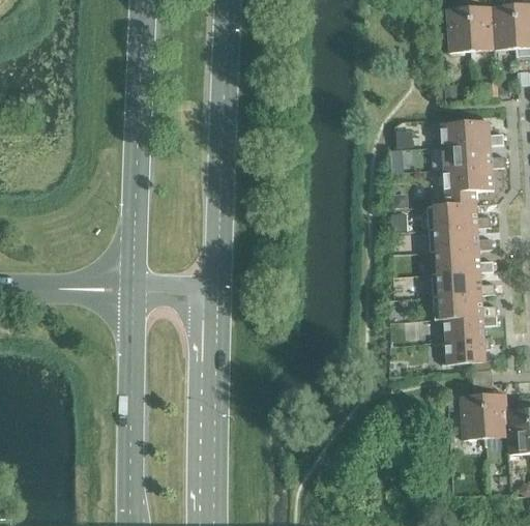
[(471,50),(467,0),(458,0),(459,9),(445,9),(448,52),(471,50)]
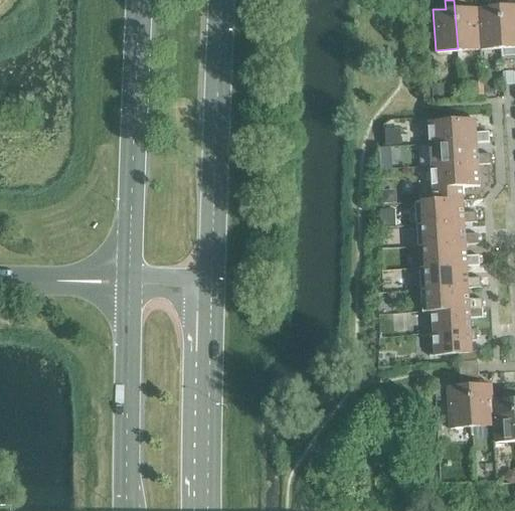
[(454,0),(458,48),(480,47),(477,7),(465,7),(464,0),(454,0)]
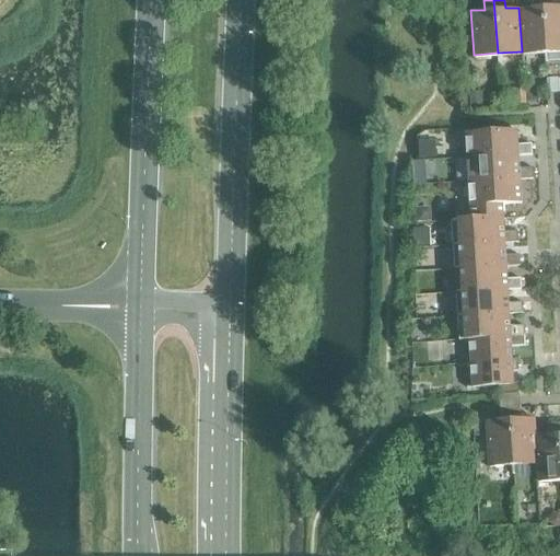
[(531,0),(532,7),(518,8),(522,51),(545,50),(540,0),(531,0)]
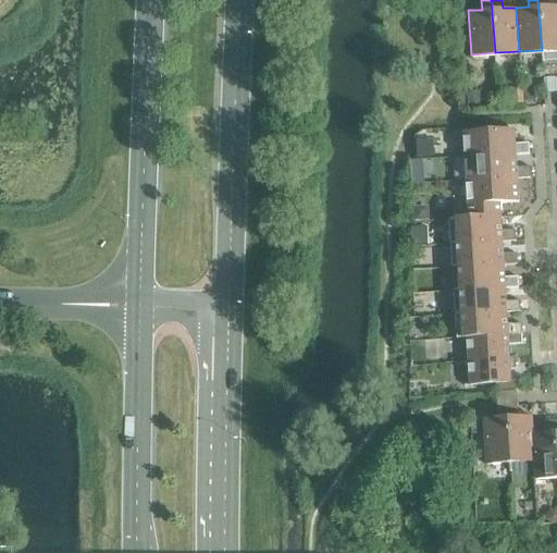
[(537,0),(542,50),(556,48),(556,4),(549,5),(548,0),(537,0)]
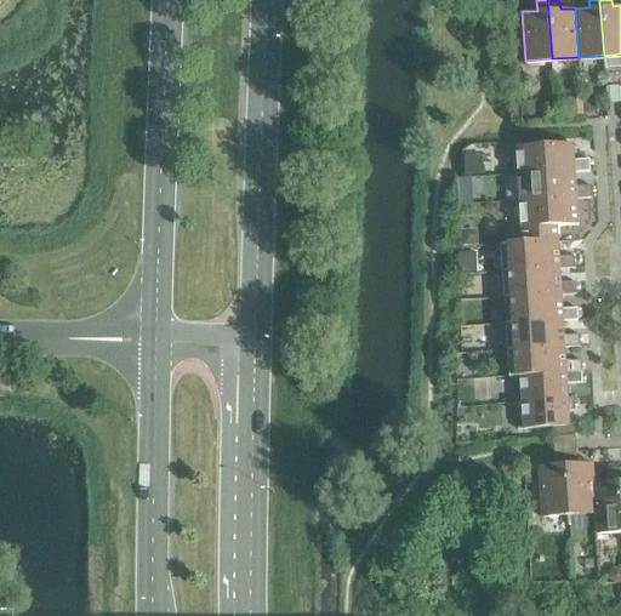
[(582,95),(569,95),(570,117),(584,115),(582,104),(582,95)]
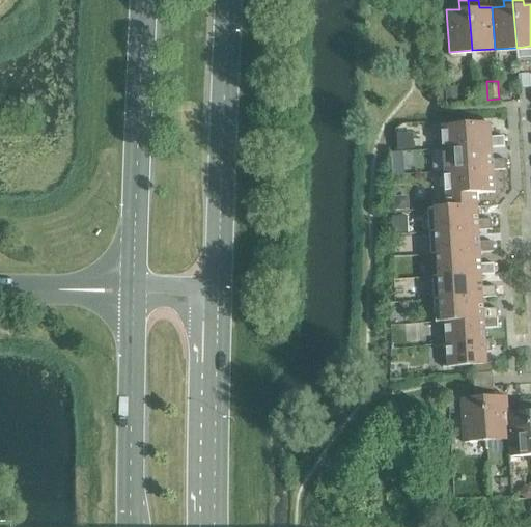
[(457,84),(445,84),(445,96),(457,96),(457,84)]
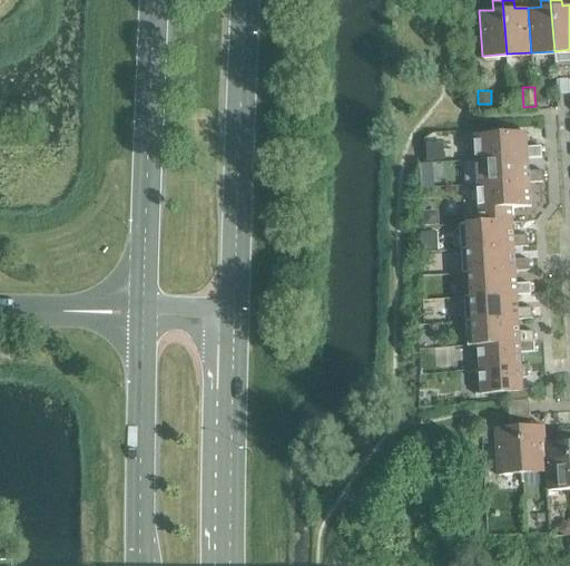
[(547,95),(534,96),(536,106),(548,105),(547,95)]
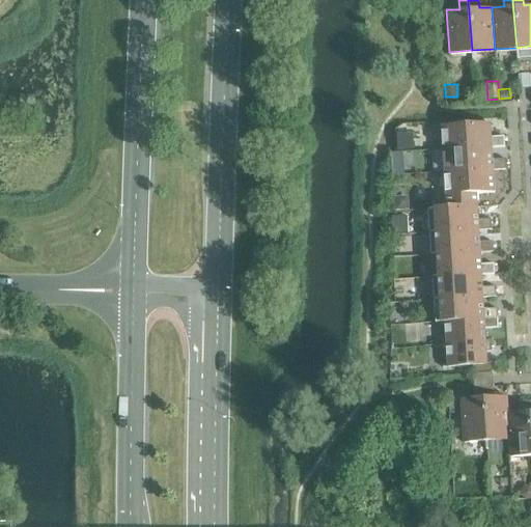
[(440,123),(442,147),(485,144),(485,145),(491,144),(504,144),(503,133),(490,134),(490,120),(440,123)]
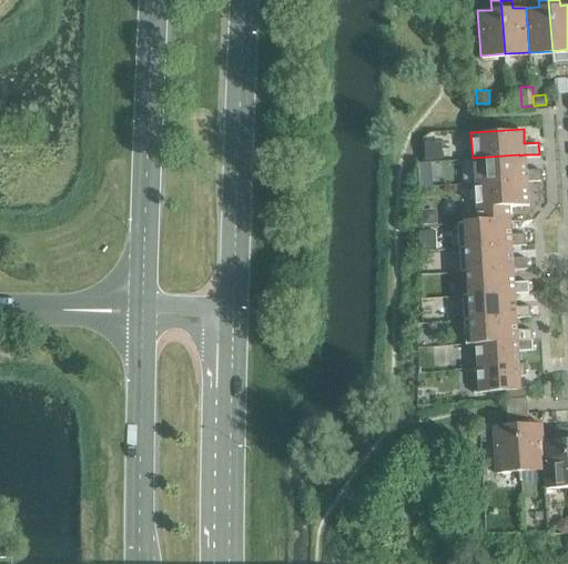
[(440,138),(424,139),(425,157),(442,157),(440,138)]
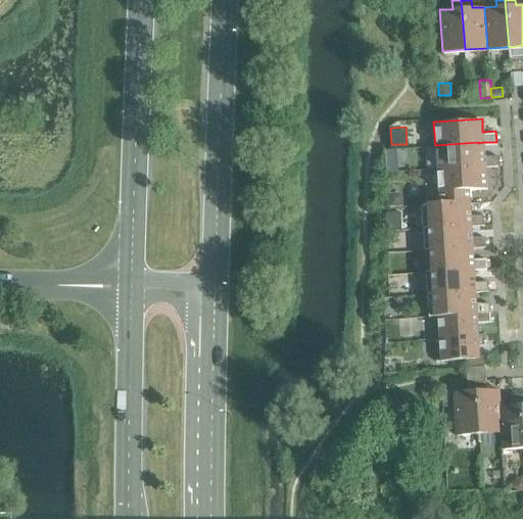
[(435,145),(436,167),(480,164),(485,164),(497,163),(496,153),(484,154),(483,142),(478,143),(478,142),(435,145)]
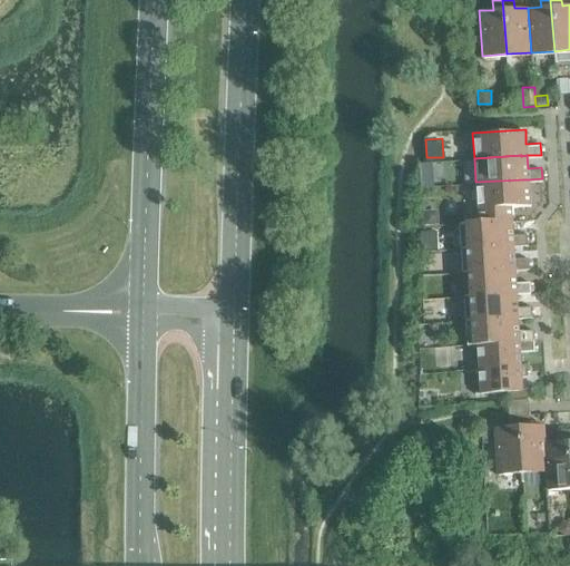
[(433,172),(420,173),(421,185),(433,184),(433,172)]
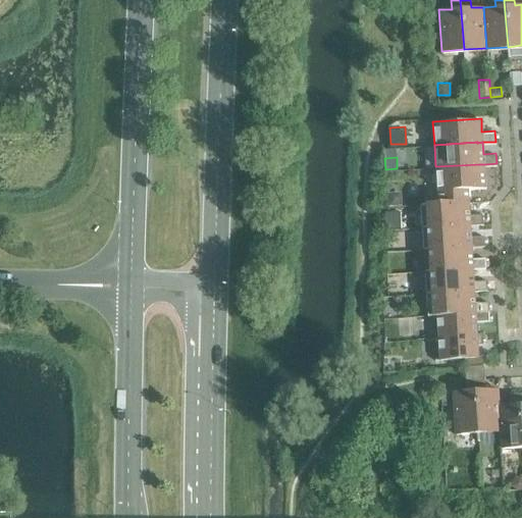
[(435,166),(437,202),(437,203),(464,201),(464,202),(469,201),(468,187),(485,187),(484,164),(479,164),(435,166)]
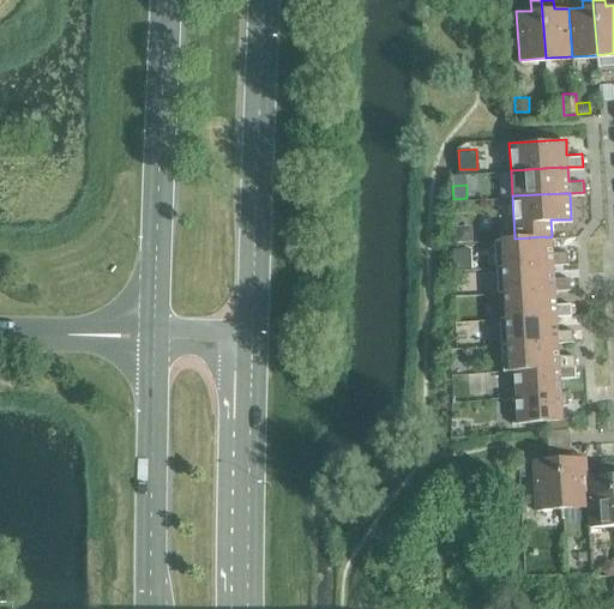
[(471,223),(456,224),(456,240),(471,240),(471,223)]
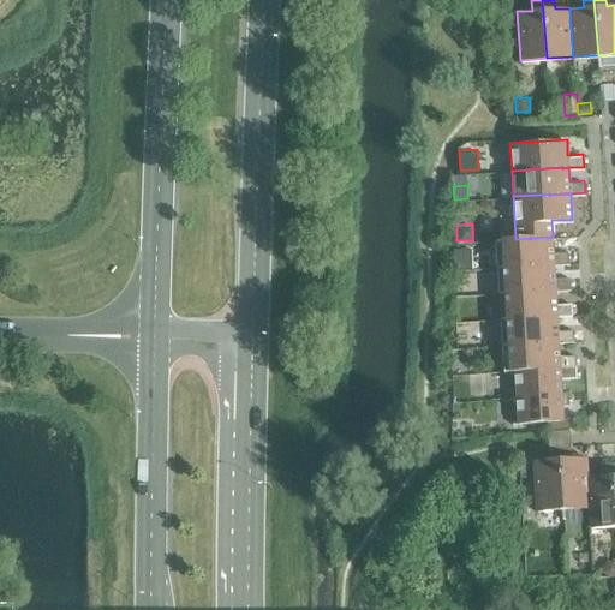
[(500,238),(502,265),(548,263),(554,263),(568,262),(568,250),(553,251),(553,237),(547,238),(547,237),(515,239),(515,238),(500,238)]
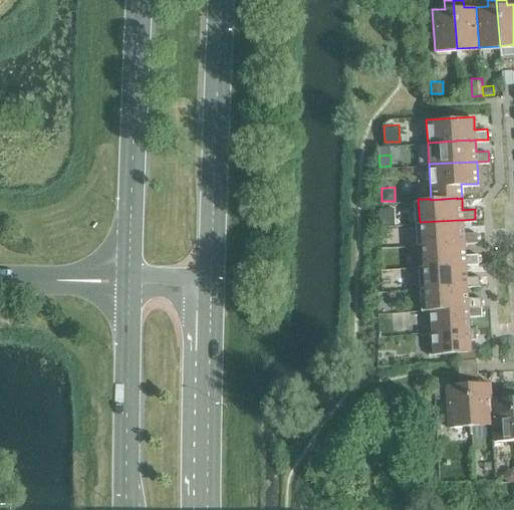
[(395,206),(378,206),(378,223),(395,222),(395,206)]
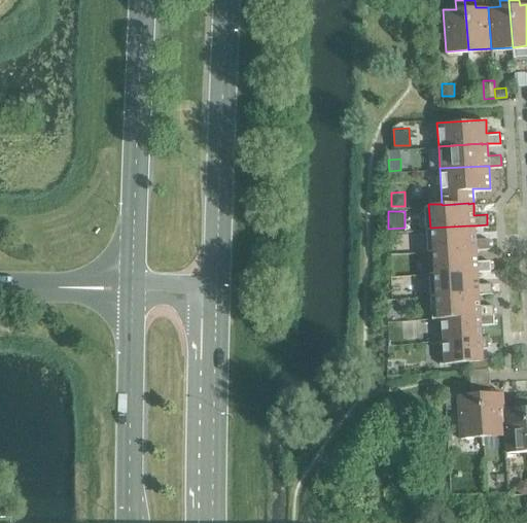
[(430,228),(431,250),(471,247),(471,248),(476,247),(489,247),(488,237),(476,237),(475,225),(469,225),(430,228)]
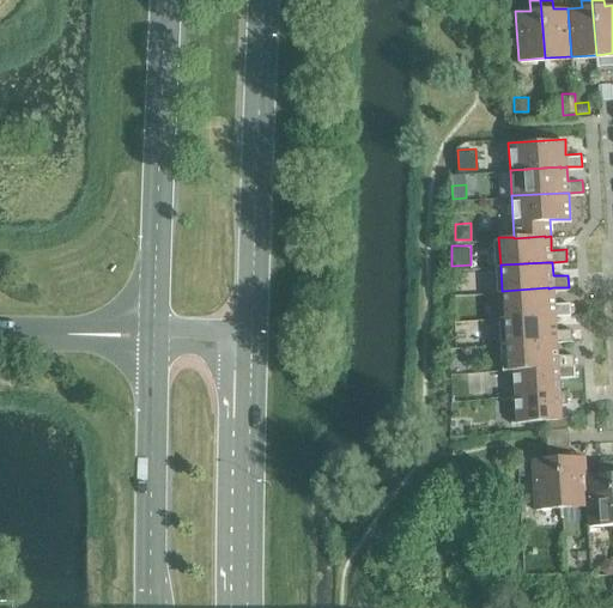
[(502,291),(503,316),(550,314),(556,314),(570,312),(569,301),(554,302),(553,287),(548,289),(548,287),(502,291)]
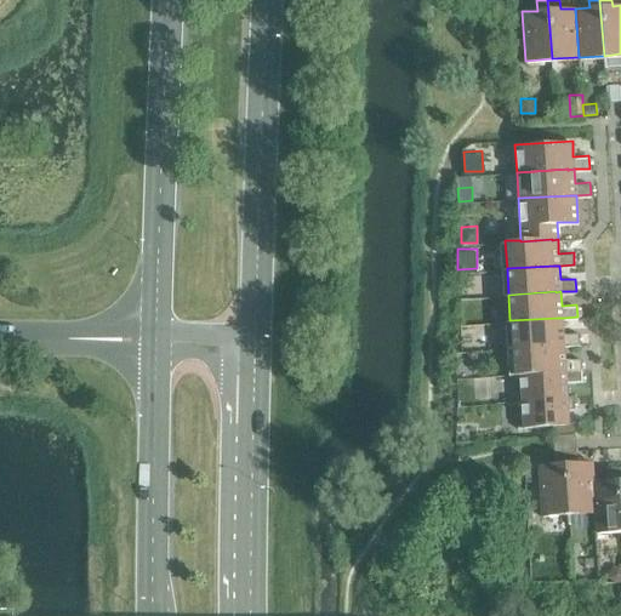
[(510,320),(512,347),(558,343),(558,344),(564,344),(579,343),(579,331),(563,331),(563,318),(557,318),(510,320)]
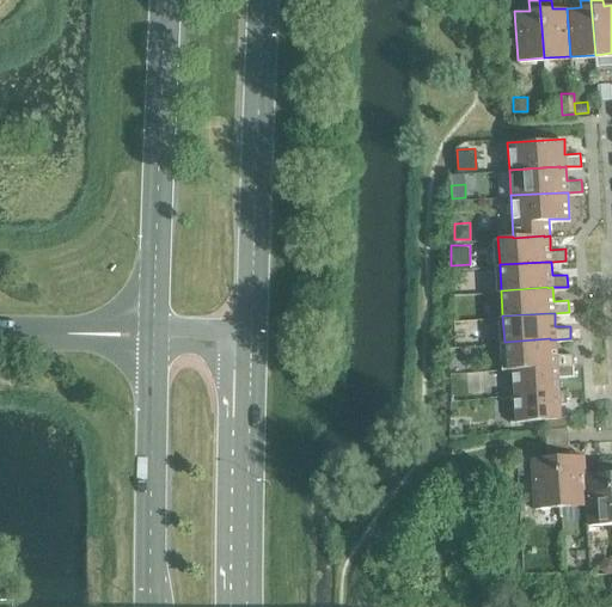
[(506,368),(512,368),(512,367),(573,363),(571,351),(557,353),(556,339),(550,339),(550,338),(505,342),(506,368)]
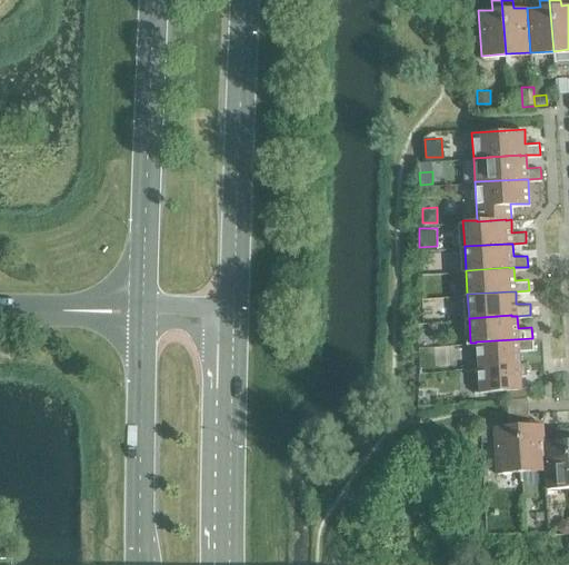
[(476,343),(477,365),(525,363),(525,360),(519,360),(519,349),(533,348),(532,338),(476,342),(476,343)]
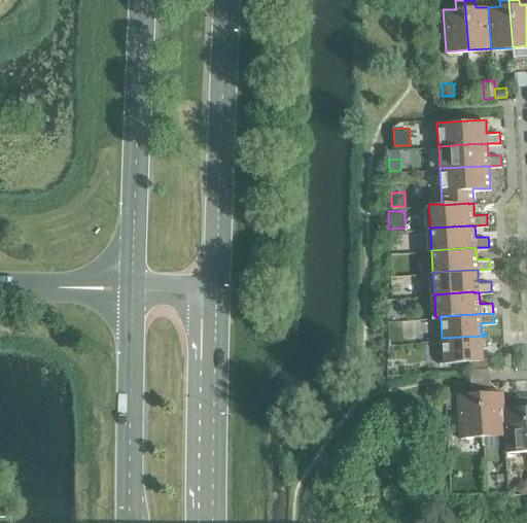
[(486,336),(442,338),(443,361),(468,359),(468,369),(488,368),(487,357),(483,358),(482,345),(487,345),(486,336)]
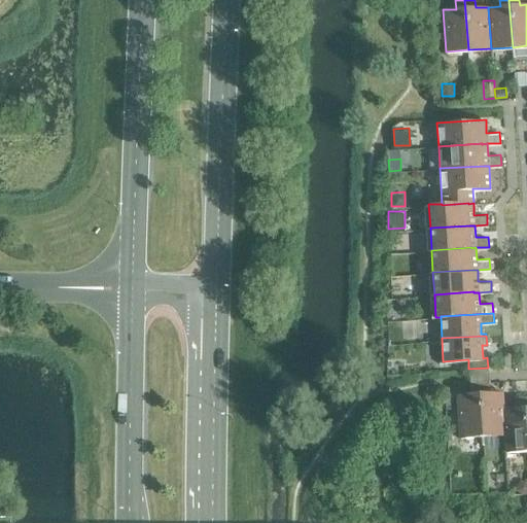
[(482,434),(503,433),(504,433),(502,413),(503,413),(503,409),(502,391),(489,392),(488,380),(478,381),(482,434)]
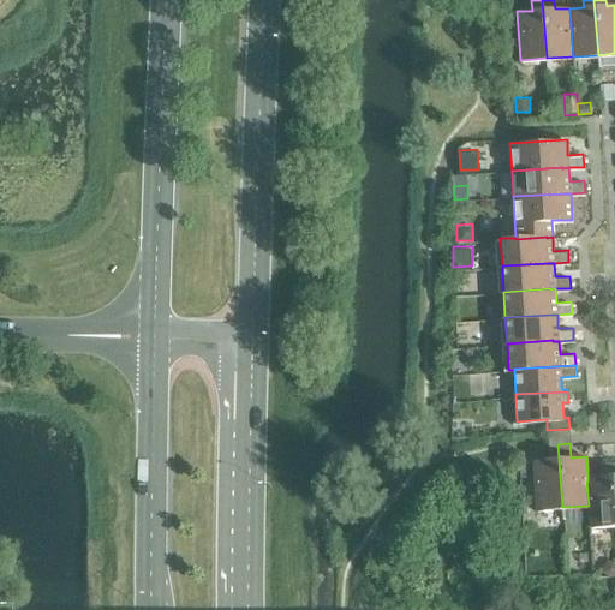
[(536,509),(562,507),(557,444),(547,444),(548,459),(532,460),(536,509)]
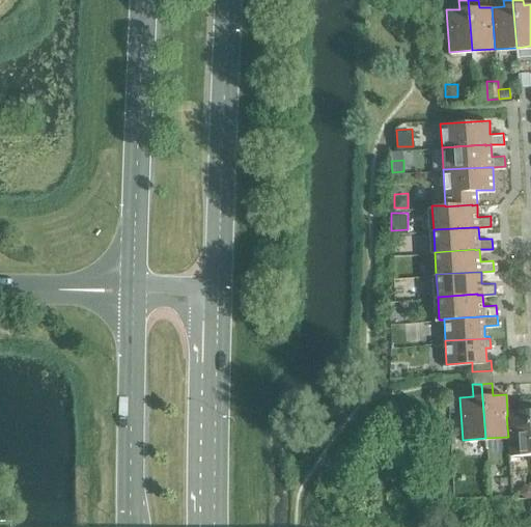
[(508,437),(507,437),(508,453),(530,452),(530,447),(528,398),(519,398),(519,411),(507,412),(507,416),(506,416),(508,437)]
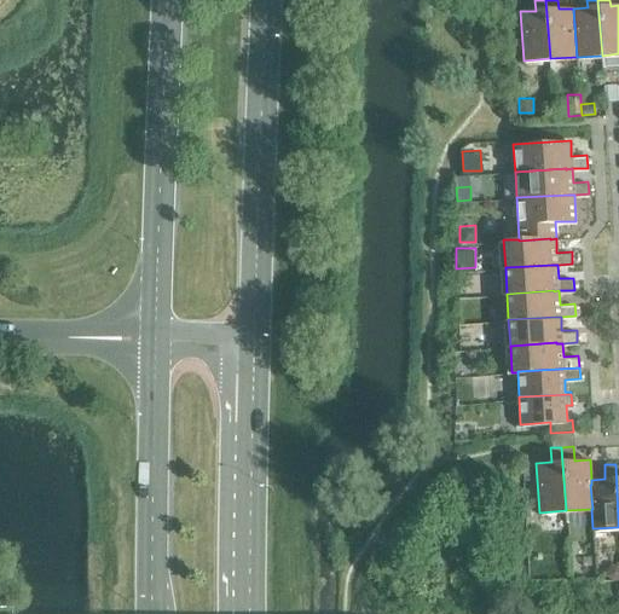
[(612,562),(607,567),(607,573),(612,578),(618,578),(618,577),(618,562),(612,562)]
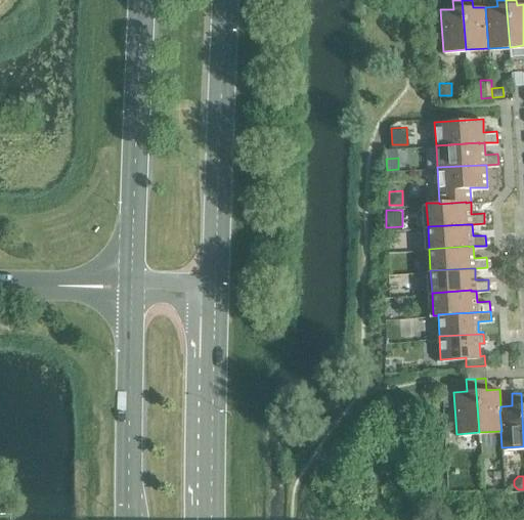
All buildings are outlined.
